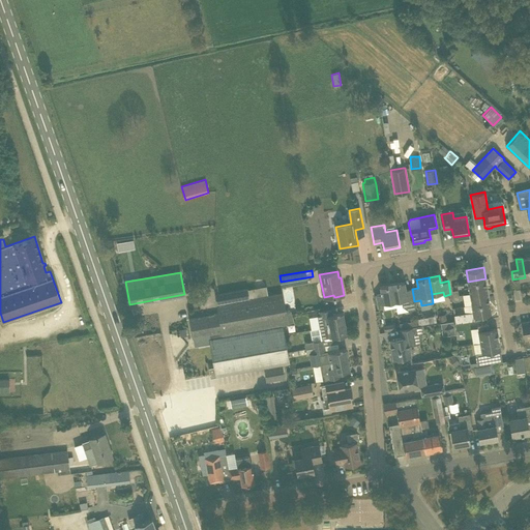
[(470,293),(488,290),(486,278),(468,282),(470,293)]
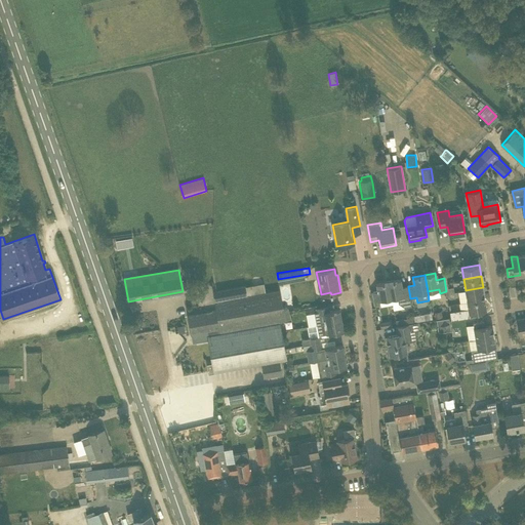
[(402,287),(401,279),(389,281),(392,298),(398,297),(399,304),(404,307),(411,306),(410,298),(408,286),(402,287)]
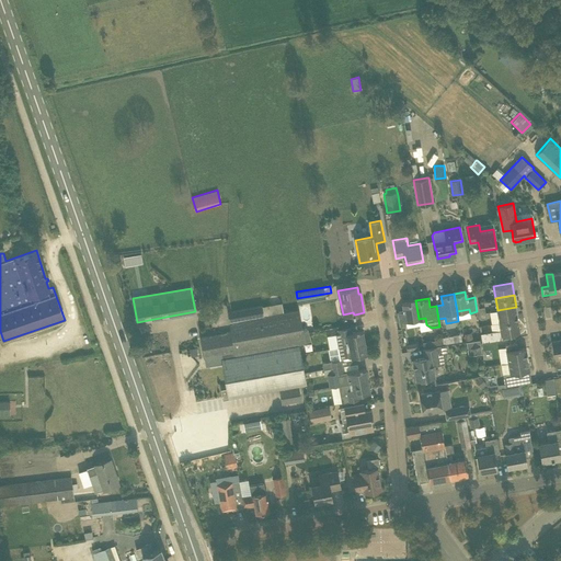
[(400,325),(407,324),(405,321),(419,319),(415,300),(402,302),(403,310),(398,311),(400,325)]
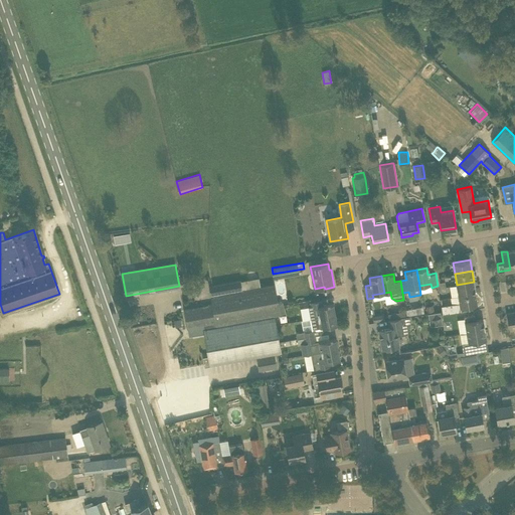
[(203,357),(204,365),(210,364),(210,365),(258,356),(260,369),(278,366),(276,353),(282,352),(275,315),(281,314),(275,284),(261,287),(260,278),(241,281),(241,280),(209,285),(213,304),(184,309),(187,329),(203,326),(204,330),(183,334),(185,343),(184,344),(185,351),(186,351),(188,359),(203,357)]
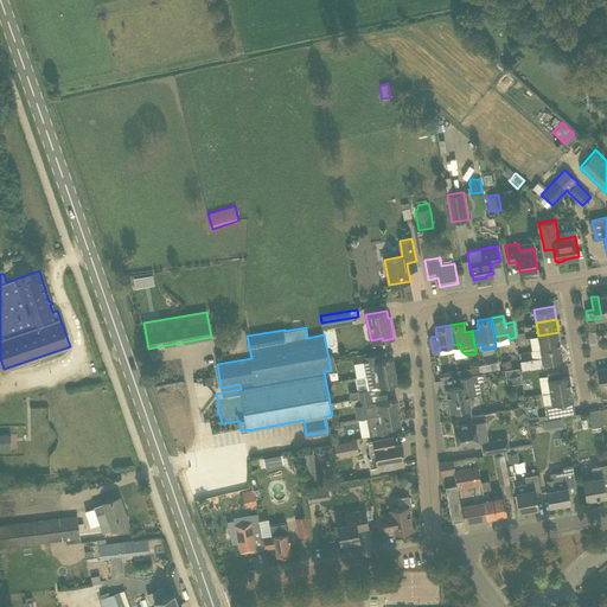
[(541,349),(560,345),(558,332),(538,336),(541,349)]
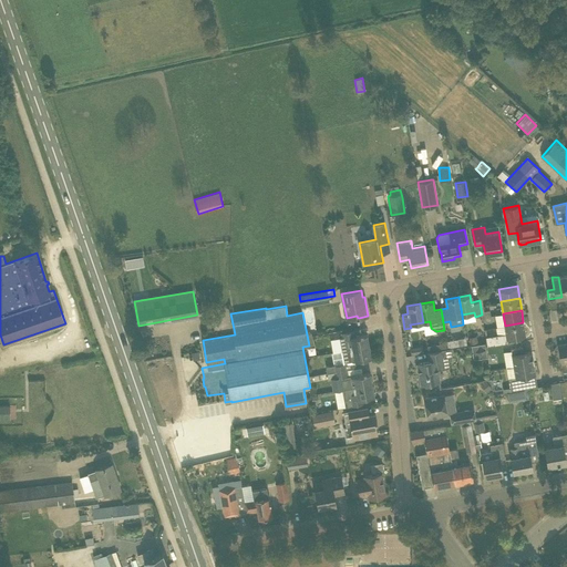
[(487,346),(507,342),(507,338),(525,336),(523,322),(505,326),(506,333),(486,337),(487,346)]
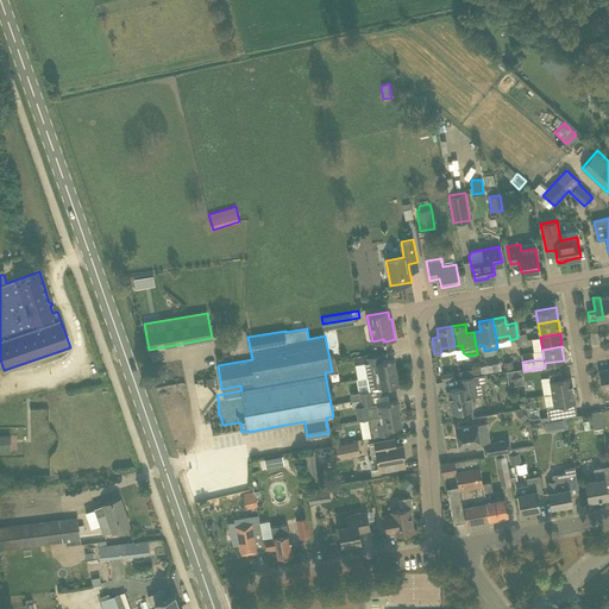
[(382,362),(381,355),(366,358),(368,362),(365,363),(368,376),(377,375),(396,371),(394,359),(382,362)]
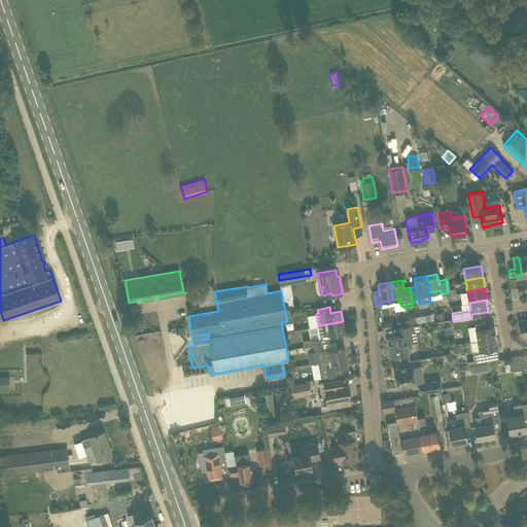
[(438,321),(440,326),(447,332),(453,331),(451,319),(438,321)]
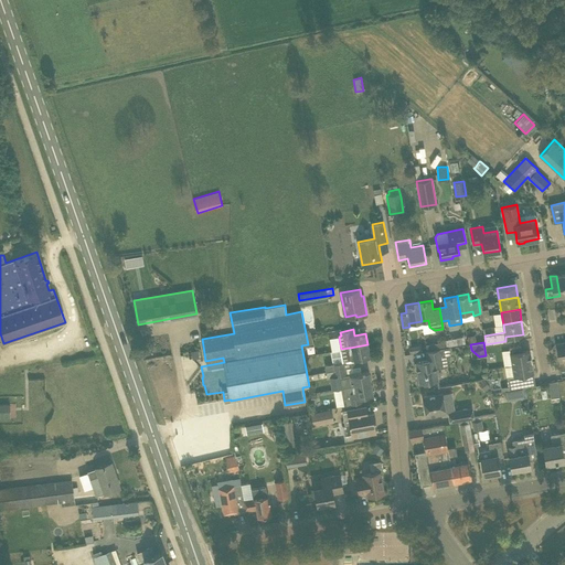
[(352,360),(363,358),(370,355),(368,344),(350,348),(352,360)]
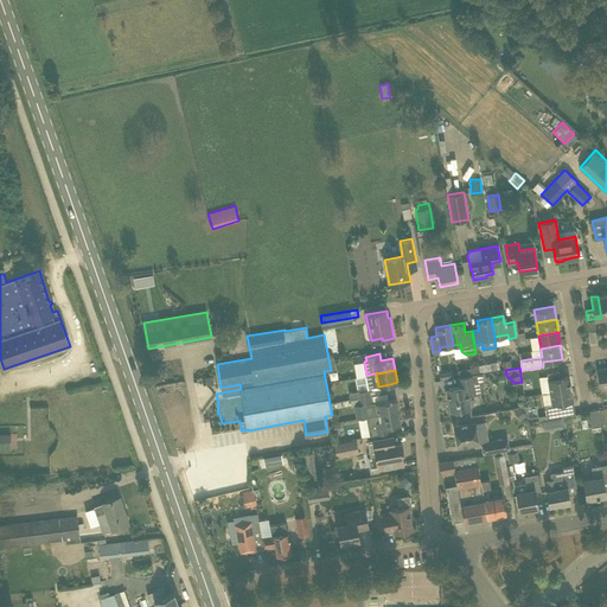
[(561,377),(560,371),(547,374),(550,391),(542,394),(572,389),(569,376),(561,377)]
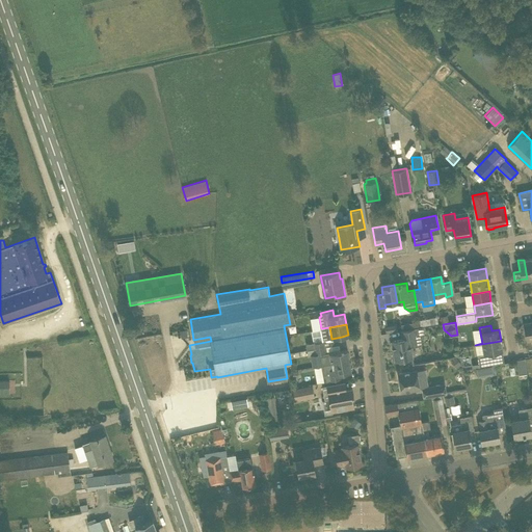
[(396,360),(411,357),(409,347),(420,345),(422,342),(421,336),(424,336),(422,326),(409,329),(402,330),(401,330),(402,339),(392,340),(396,360)]
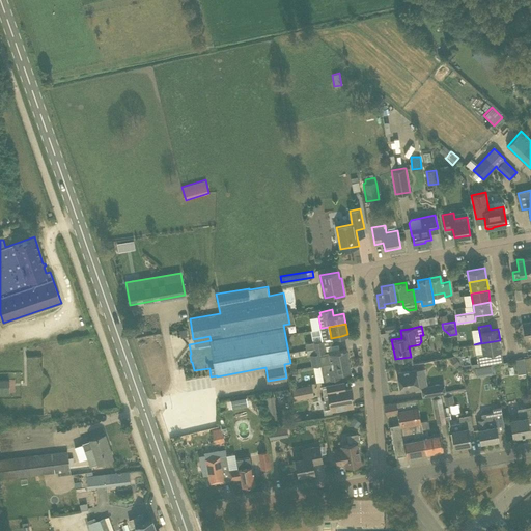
[(306,350),(312,347),(326,345),(325,339),(305,343),(306,350)]
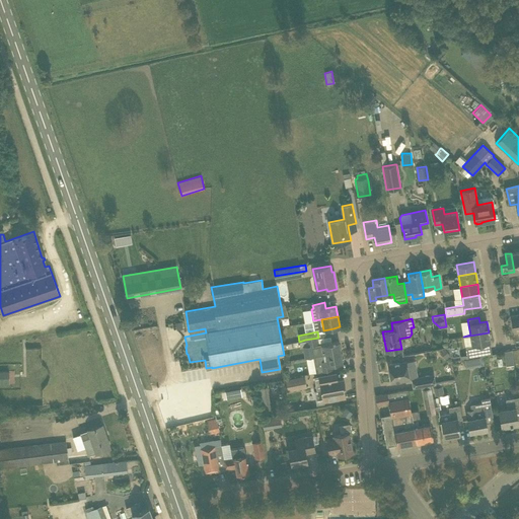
[(471,358),(479,356),(480,355),(479,345),(491,343),(489,332),(463,337),(467,358),(471,358)]
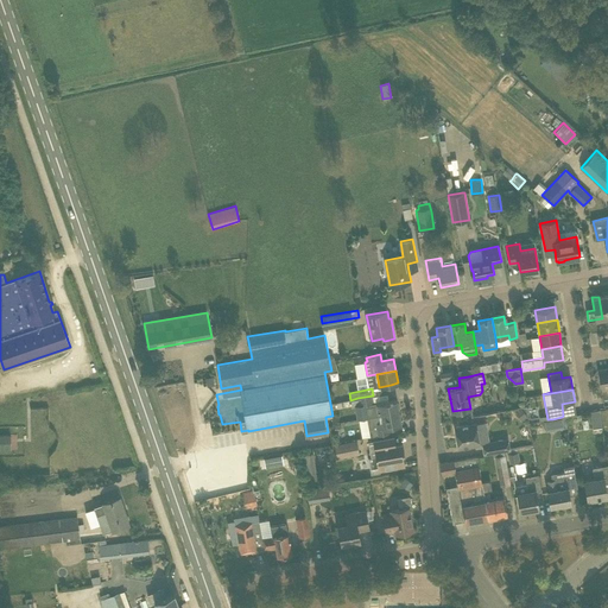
[(360,405),(374,403),(373,396),(358,398),(359,404),(360,405)]
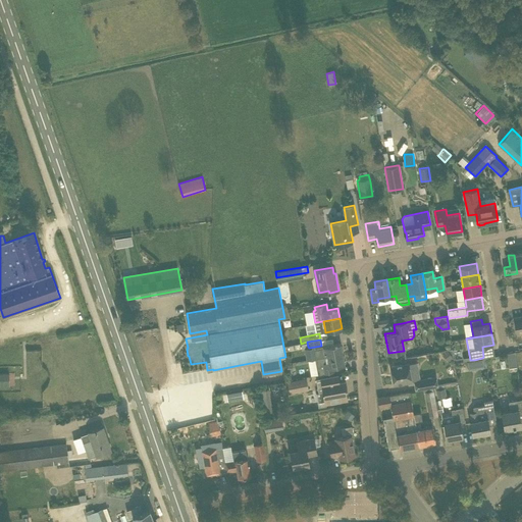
[(313,351),(315,359),(343,354),(341,343),(323,346),(324,348),(313,350),(313,351)]
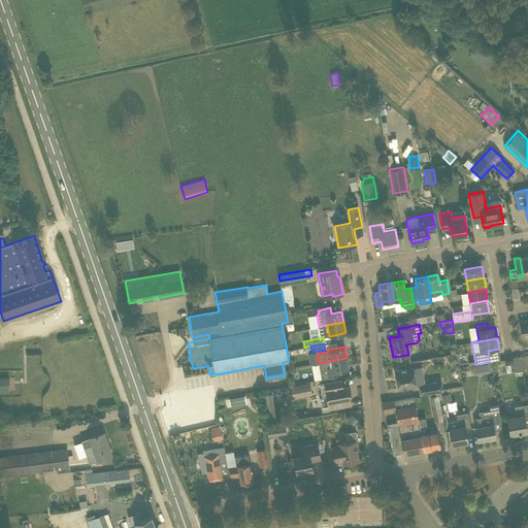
[(453,364),(458,360),(453,354),(448,358),(453,364)]
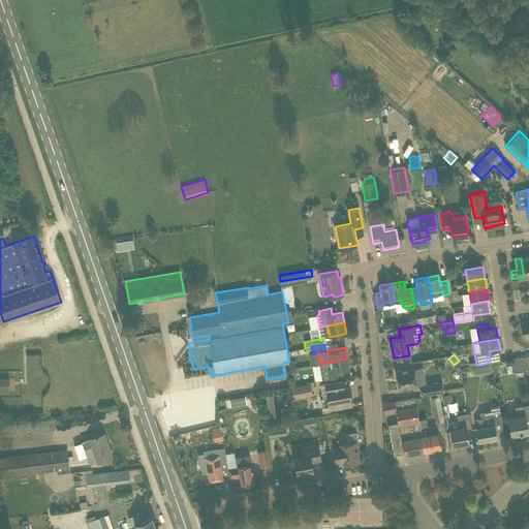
[(516,373),(524,371),(522,356),(514,358),(516,373)]
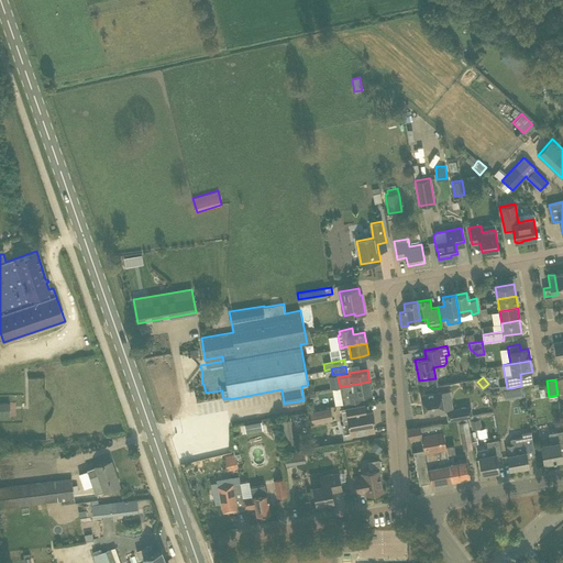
[(343,405),(349,404),(362,400),(361,395),(372,393),(370,382),(340,387),(343,405)]
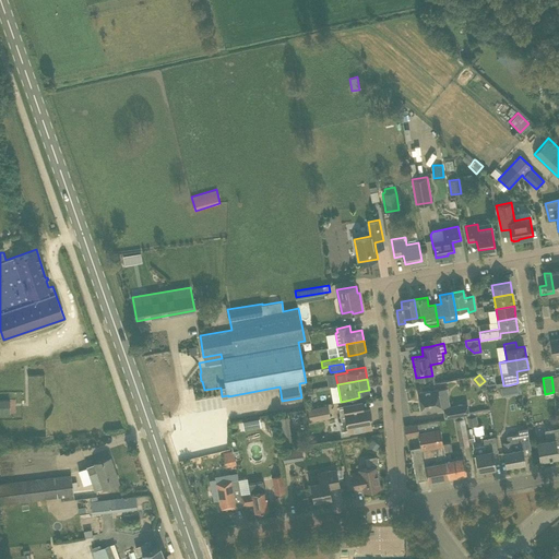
[(516,383),(508,385),(510,395),(519,393),(516,383)]
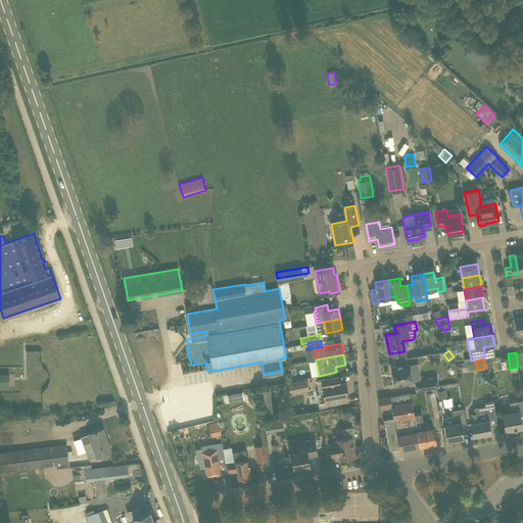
[(394,385),(412,382),(409,364),(391,367),(394,385)]
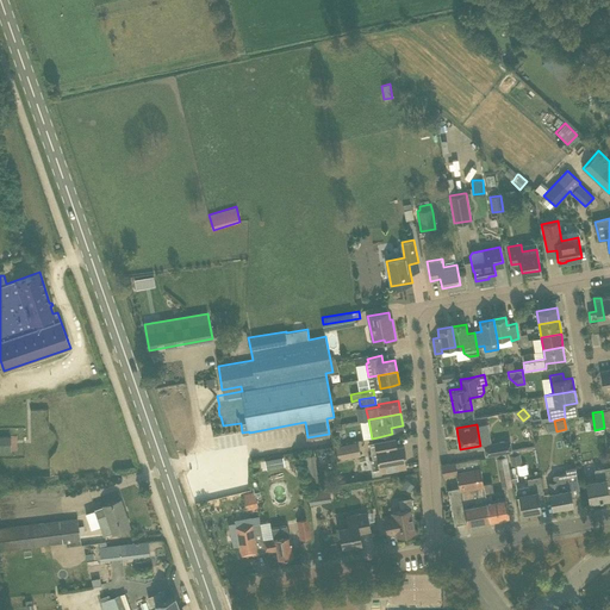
[(397,446),(396,439),(369,443),(372,459),(369,460),(372,475),(381,473),(380,472),(406,467),(404,454),(405,454),(404,444),(397,446)]
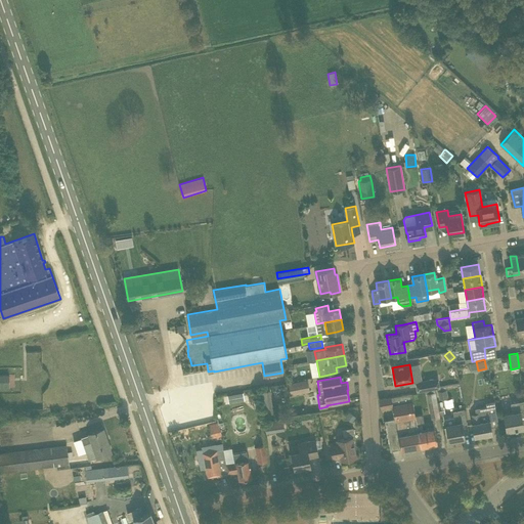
[(418,391),(440,387),(438,378),(416,382),(418,391)]
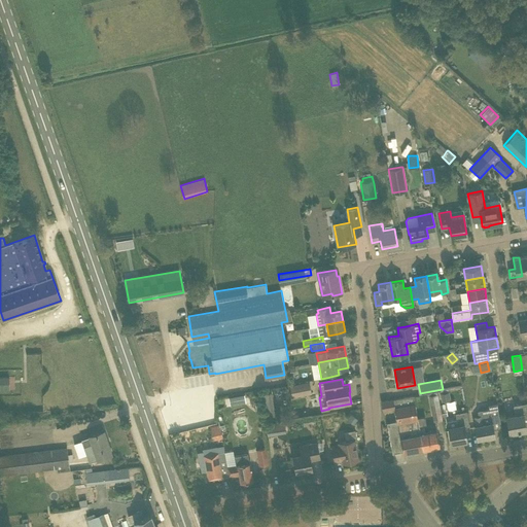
[(292,397),(312,393),(310,382),(289,385),(292,397)]
